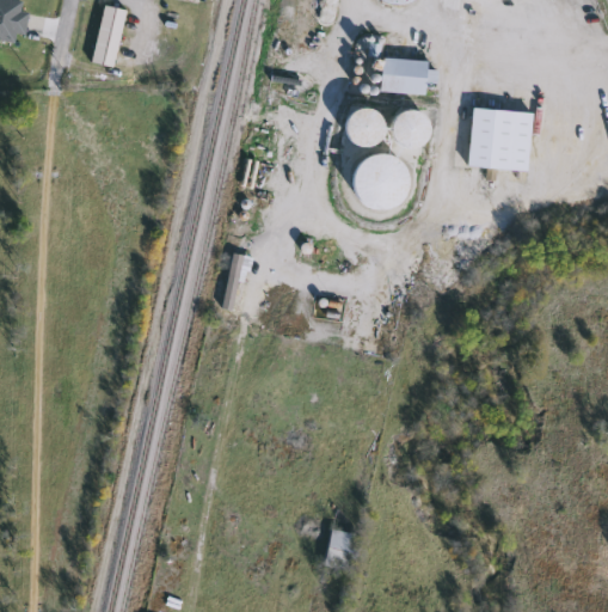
[(18,34),(17,42),(0,40),(0,0),(23,0),(22,11),(30,12),(28,35),(18,34)]
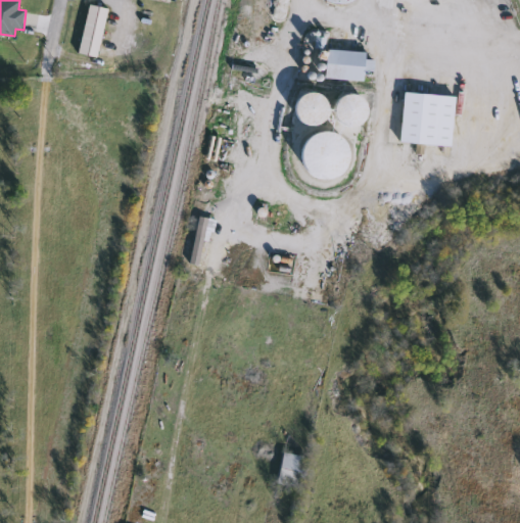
[(107,8),(98,57),(79,53),(88,4),(107,8)]
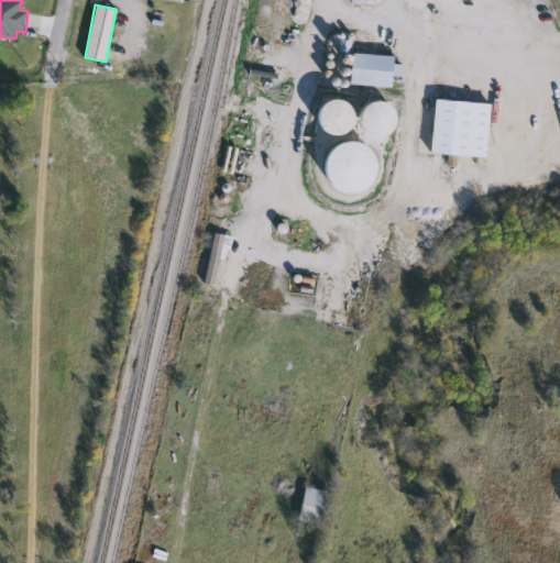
[(402,81),(392,80),(392,87),(351,85),(352,54),(394,56),(394,64),(403,64),(402,81)]
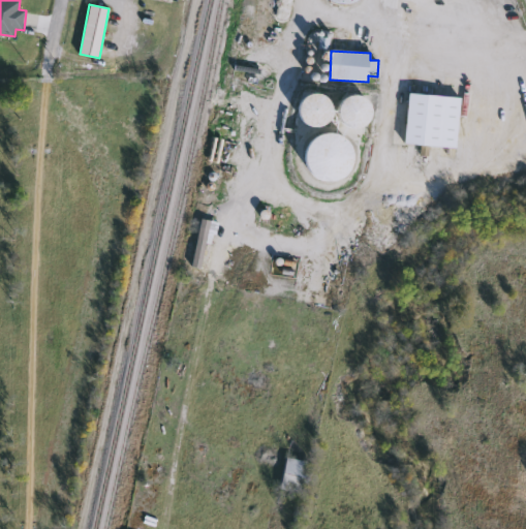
[(317,92),(334,114),(315,128),(299,105),(317,92)]
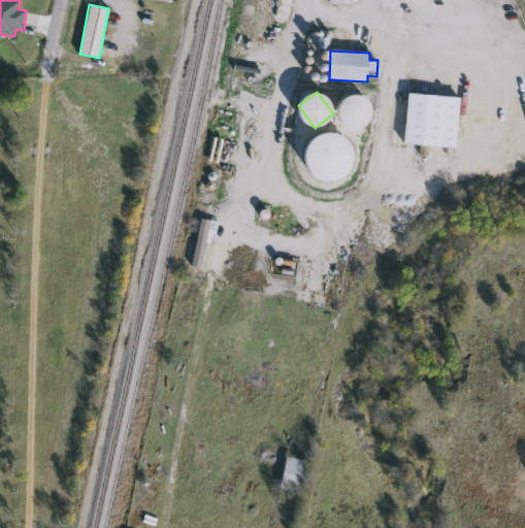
[(356,92),(373,113),(353,130),(335,108),(356,92)]
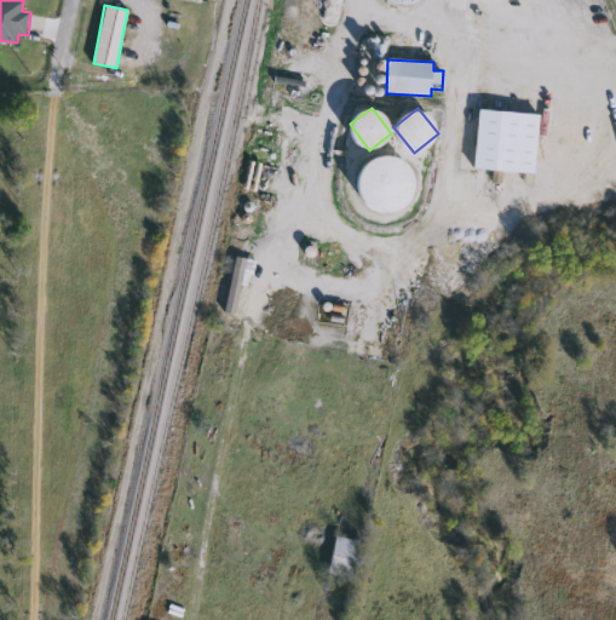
[(539,114),(535,173),(475,170),(478,109),(539,114)]
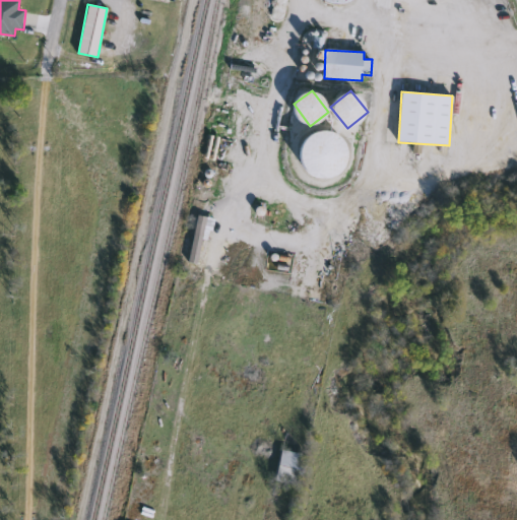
[(307,176),(308,131),(340,132),(339,177),(307,176)]
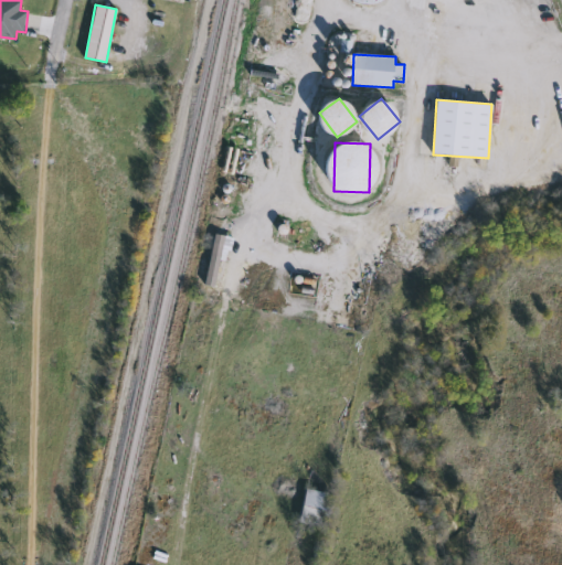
[(216,287),(205,285),(215,235),(226,237),(216,287)]
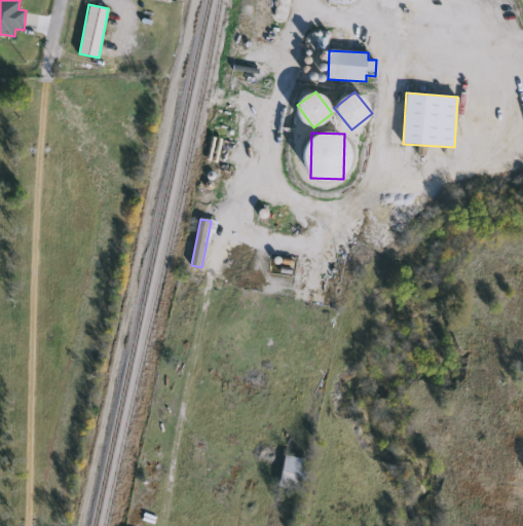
[(306,474),(283,472),(285,456),(308,459),(306,474)]
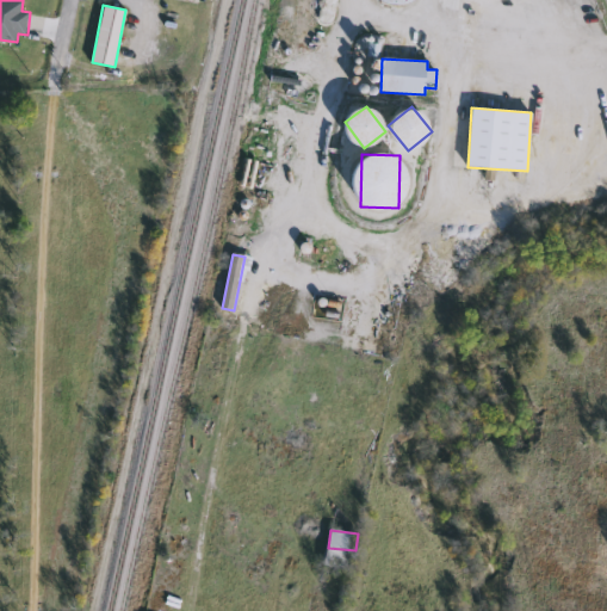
All buildings are outlined.
